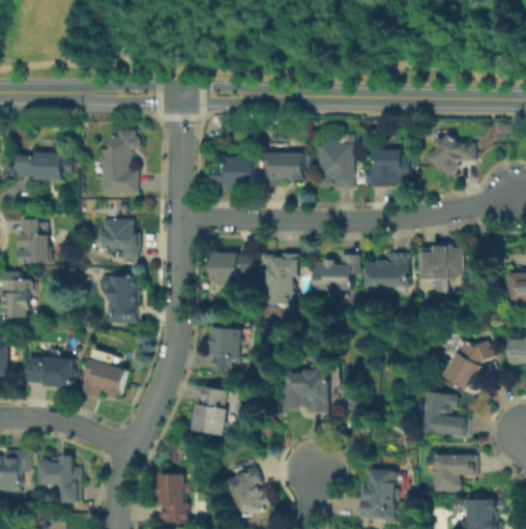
[(129,155),(129,170),(138,170),(138,193),(101,193),(101,150),(111,150),(111,137),(121,137),(121,130),(139,130),(139,150),(129,150),(129,155)]
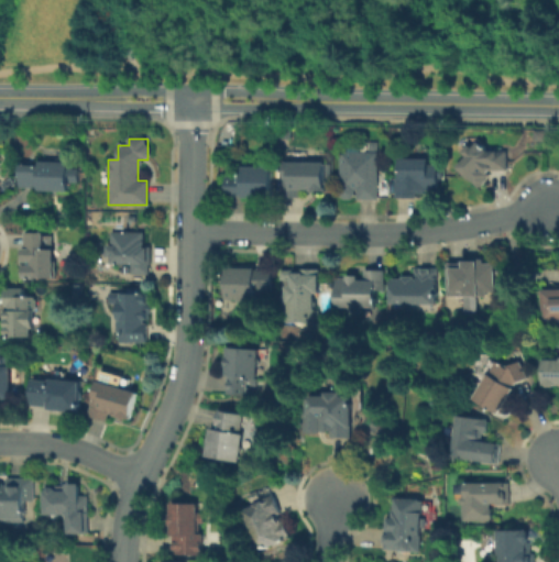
[(477,145),(483,152),(506,152),(506,172),(494,172),(477,190),(455,168),(477,145)]
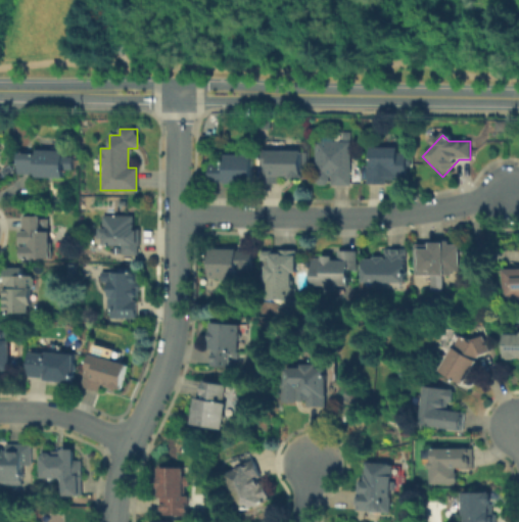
[(348,175),(348,185),(330,185),(330,175),(326,175),(326,185),(314,185),(314,144),(348,144),(348,175)]
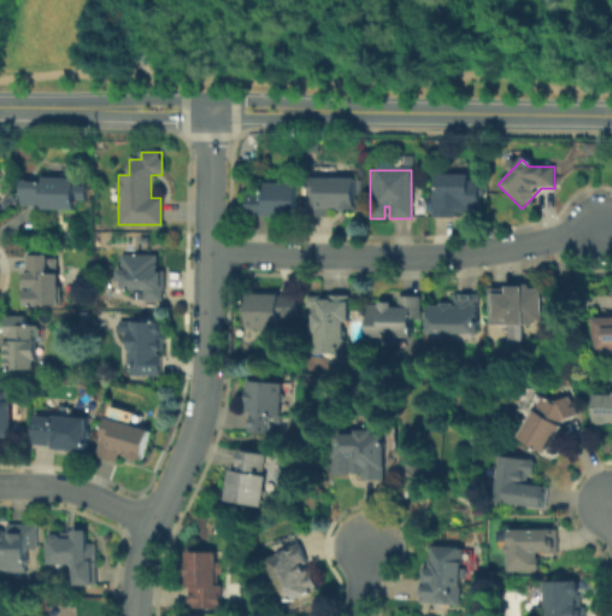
[(71,177),(71,210),(42,210),(43,204),(18,204),(19,183),(43,185),(43,177),(71,177)]
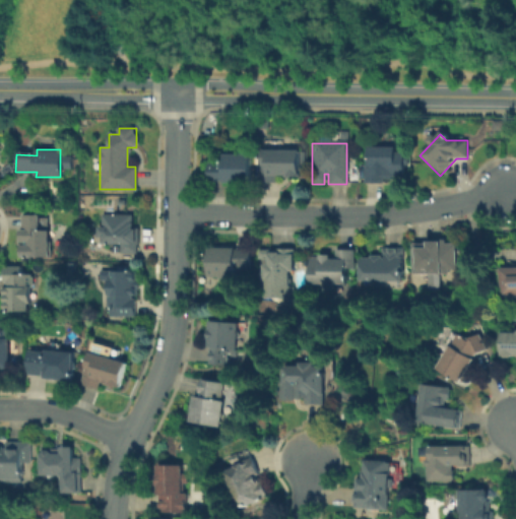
[(301,149),(301,182),(260,182),(260,149),(301,149)]
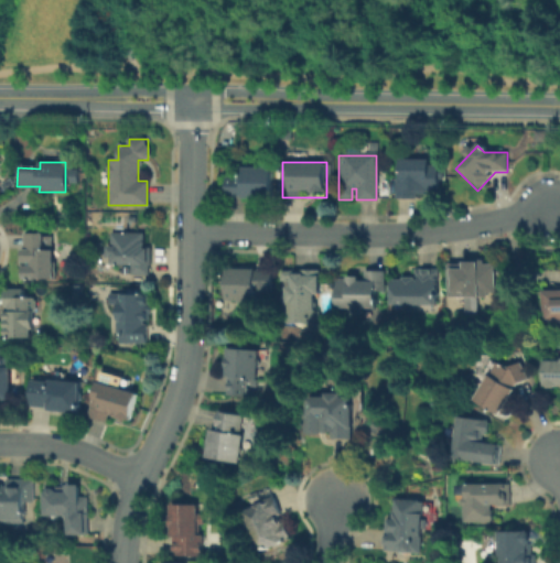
[(429,162),(429,165),(435,165),(435,194),(412,194),(412,199),(394,199),(394,177),(400,177),(400,162),(429,162)]
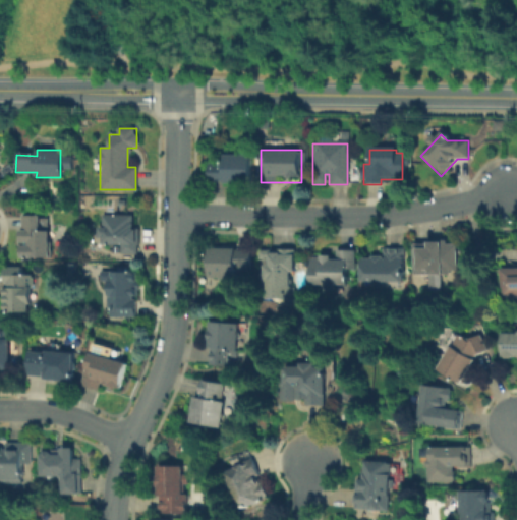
[(208,166),(219,166),(219,155),(250,155),(250,184),(208,184),(208,166)]
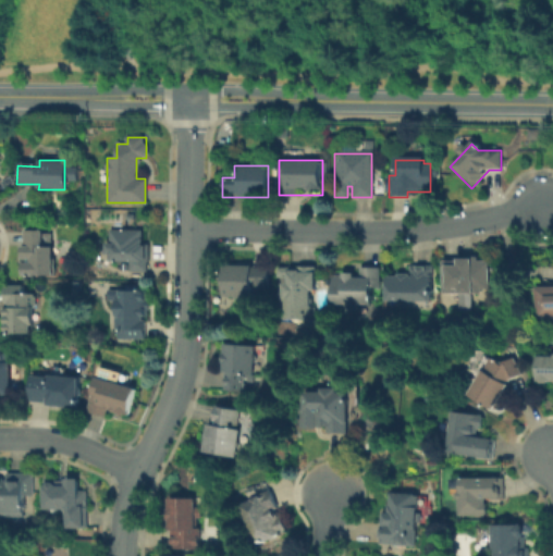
[(107,264),(107,229),(139,229),(139,244),(147,244),(147,271),(134,271),(134,264),(107,264)]
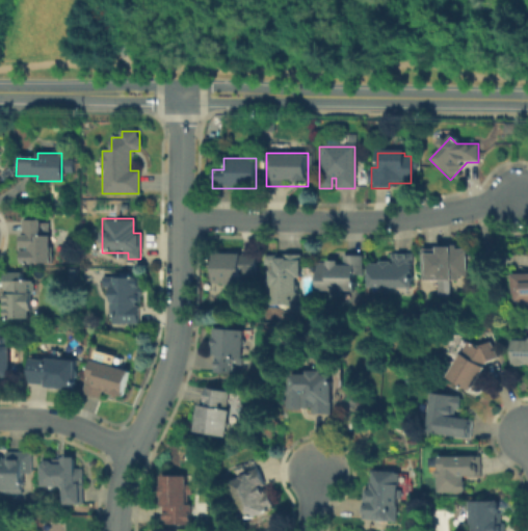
[(37,221),(37,238),(47,238),(47,261),(20,261),(20,253),(29,253),(29,247),(22,247),(22,221),(37,221)]
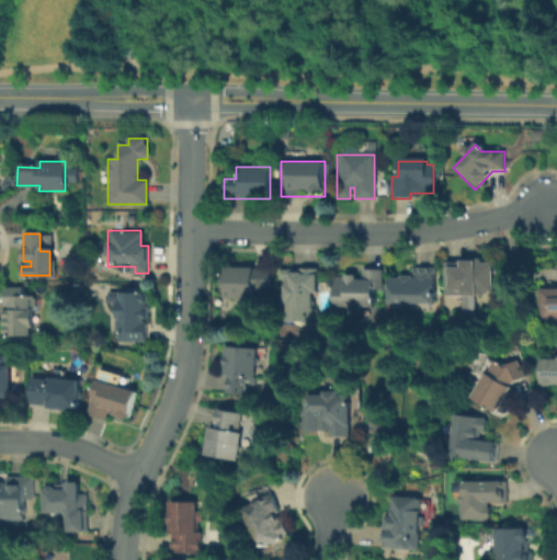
[(481,261),(481,266),(490,266),(490,292),(481,292),(481,297),(459,297),(459,292),(444,292),(444,266),(459,266),(459,261),(481,261)]
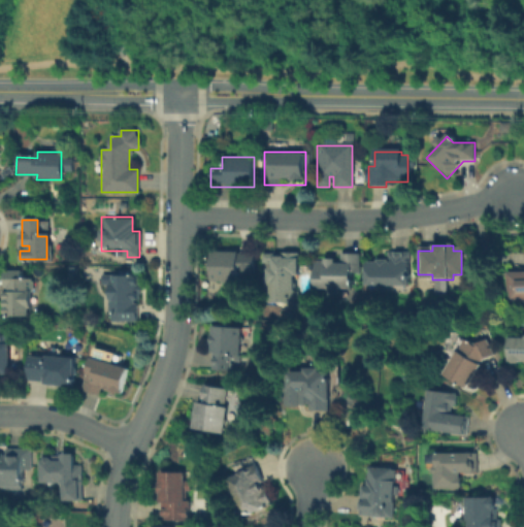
[(238,252),(238,255),(252,255),(252,272),(238,272),(237,283),(209,283),(209,252),(238,252)]
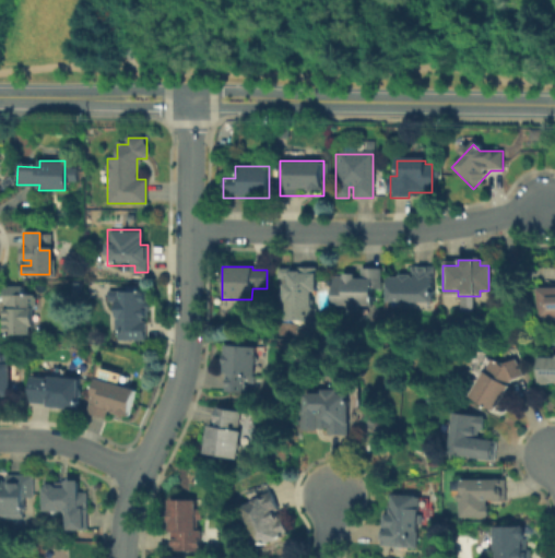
[(303,320),(276,320),(276,298),(281,298),(281,283),(287,283),(287,268),(315,269),(315,293),(309,293),(309,305),(303,305),(303,320)]
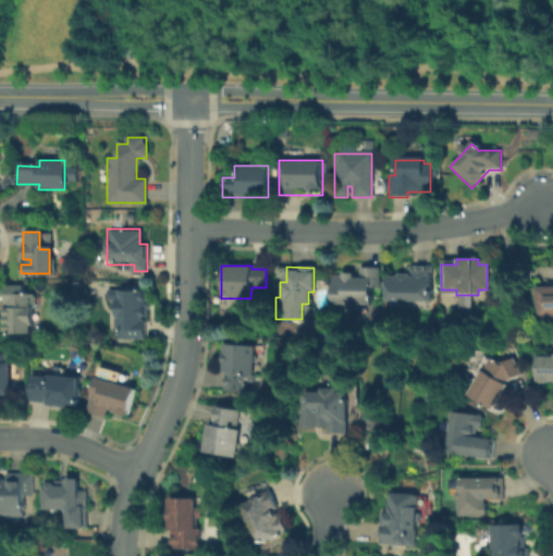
[(406,273),(406,267),(430,267),(430,303),(385,303),(385,273),(406,273)]
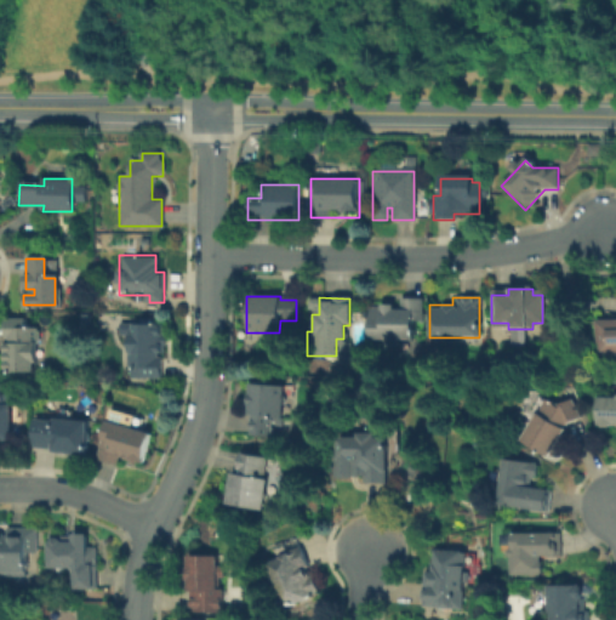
[(366,302),(422,302),(422,323),(414,323),(414,342),(366,342),(366,302)]
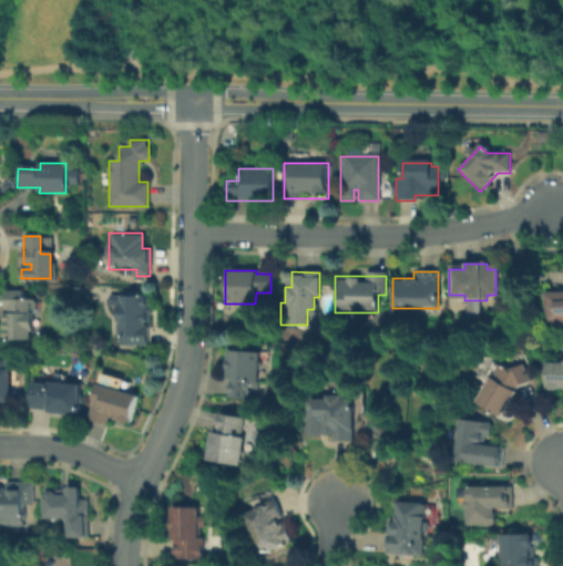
[(541,288),(562,288),(562,320),(541,321),(541,288)]
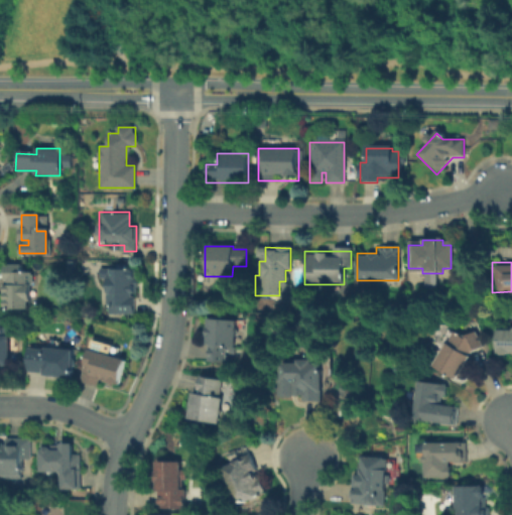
[(2,265),(20,265),(20,272),(30,272),(30,310),(2,310),(2,265)]
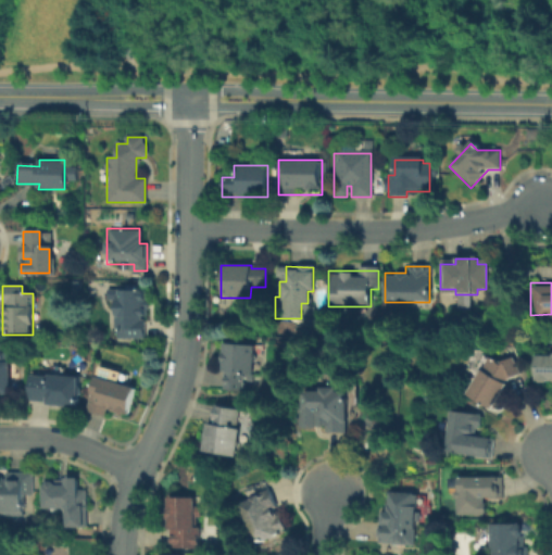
[(112,290),(145,290),(145,338),(112,338),(112,290)]
